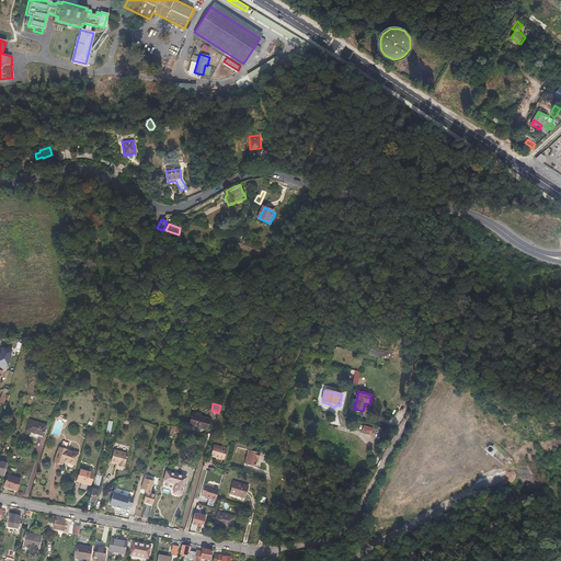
[(205,436),(210,419),(193,413),(189,431),(199,434),(203,435),(205,436)]
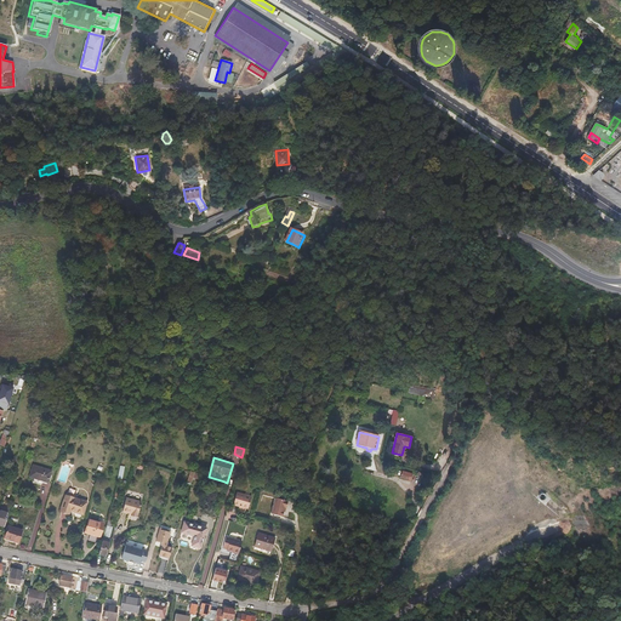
[(49,483),(53,471),(34,463),(30,476),(49,483)]
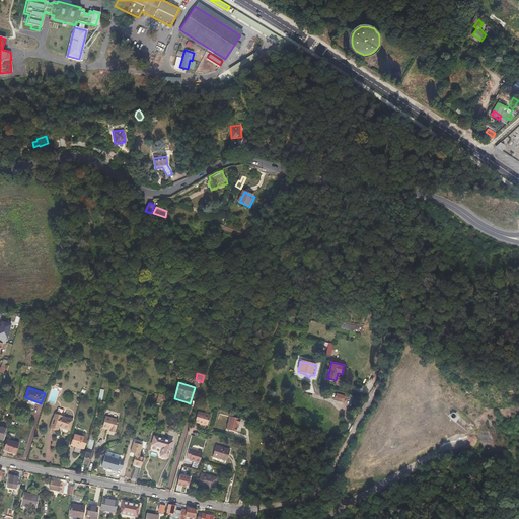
[(207,427),(207,425),(210,415),(199,412),(195,422),(200,423),(200,425),(207,427)]
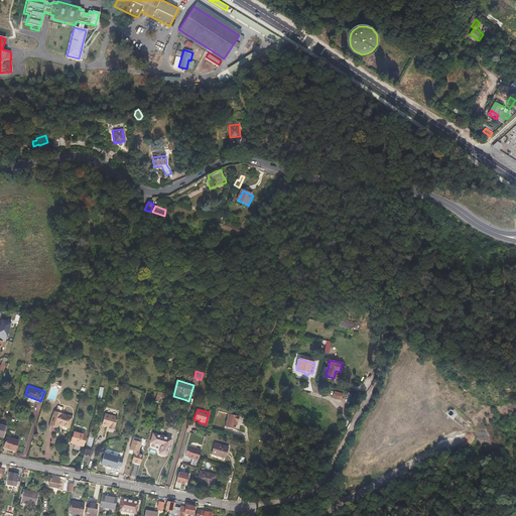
[(50,425),(53,426),(57,427),(58,424),(70,427),(72,417),(61,413),(61,411),(60,411),(57,410),(56,410),(55,411),(55,412),(54,411),(50,425)]
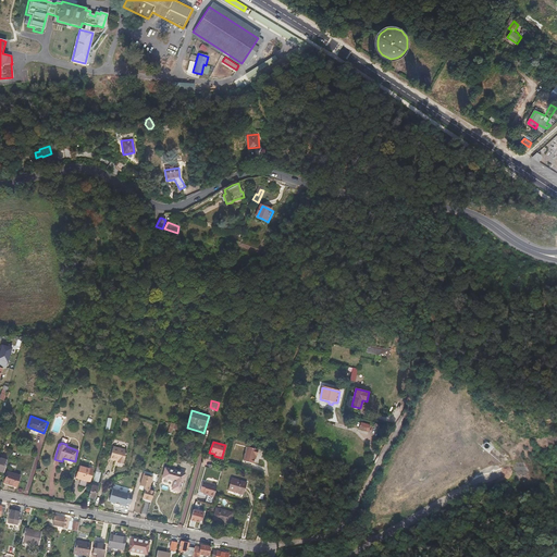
[(123,463),(126,450),(113,446),(110,458),(114,459),(114,458),(118,459),(116,461),(123,463)]
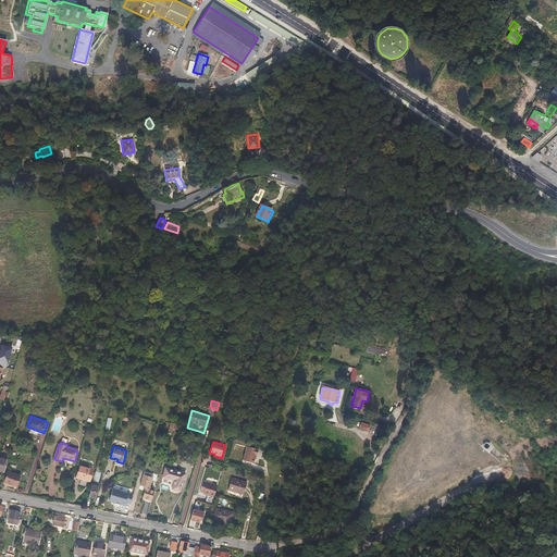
[(252,463),(254,458),(257,459),(259,449),(247,446),(244,460),(247,461),(252,463)]
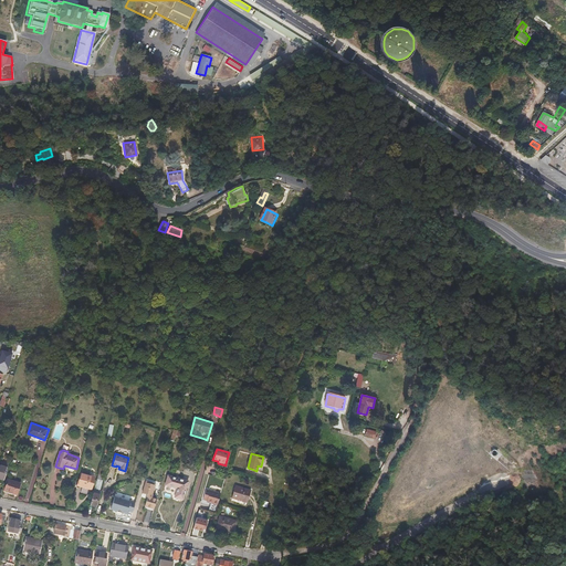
[(91,490),(94,477),(82,473),(79,485),(91,490)]
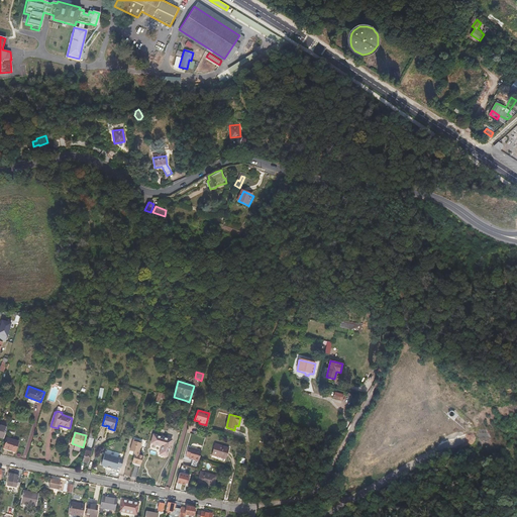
[(167,456),(172,439),(153,433),(150,442),(162,446),(159,454),(167,456)]
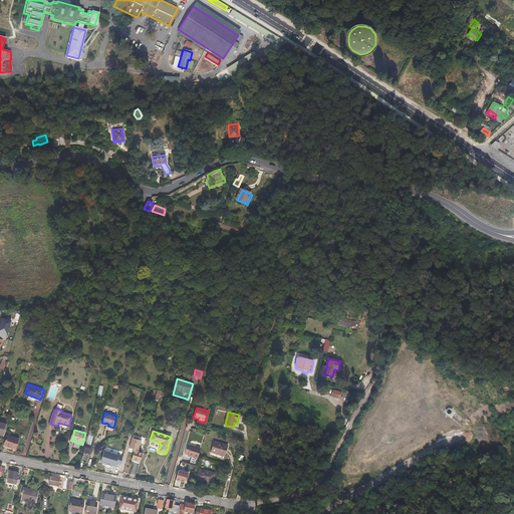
[(15,449),(18,439),(7,436),(3,445),(15,449)]
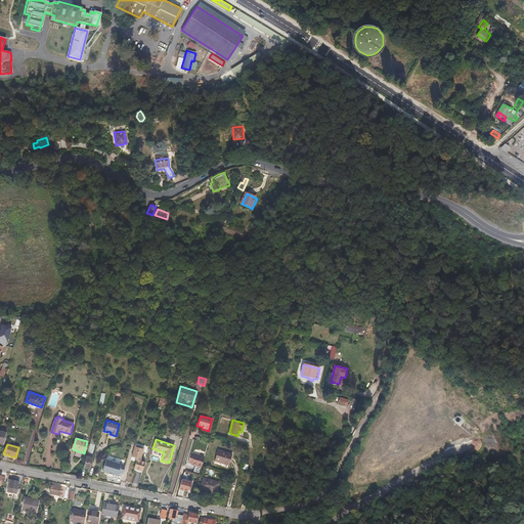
[(143,447),(136,445),(134,444),(131,455),(132,456),(135,457),(136,461),(134,469),(142,471),(145,461),(141,460),(140,455),(143,447)]
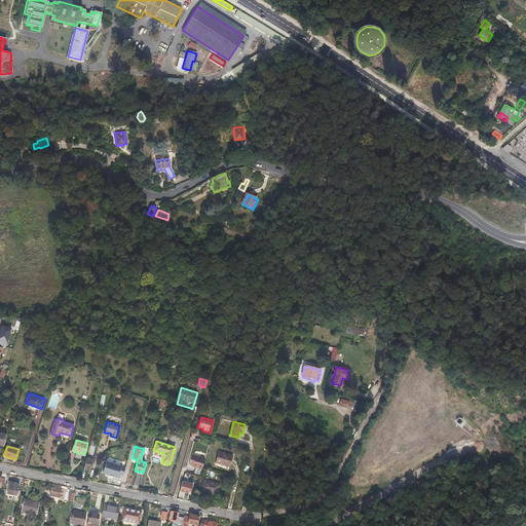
[(230,466),(233,455),(219,451),(216,462),(230,466)]
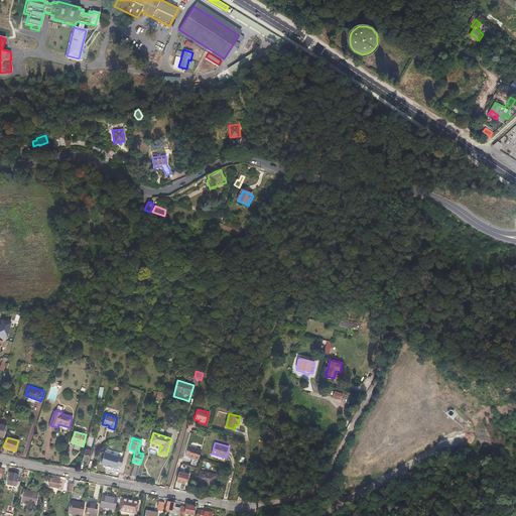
[(199,461),(202,449),(187,445),(185,455),(192,457),(191,459),(199,461)]
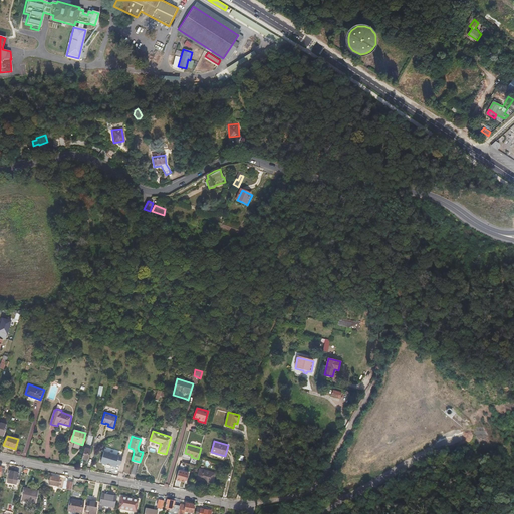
[(87,460),(90,449),(84,448),(81,458),(87,460)]
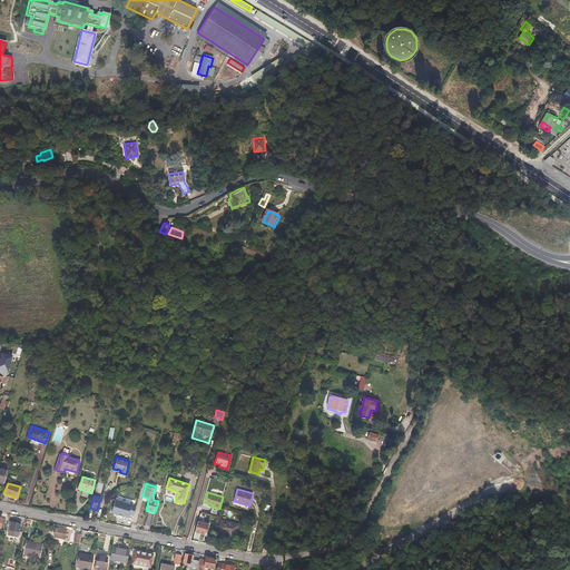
[(134,516),(136,507),(115,501),(111,513),(128,518),(129,514),(134,516)]
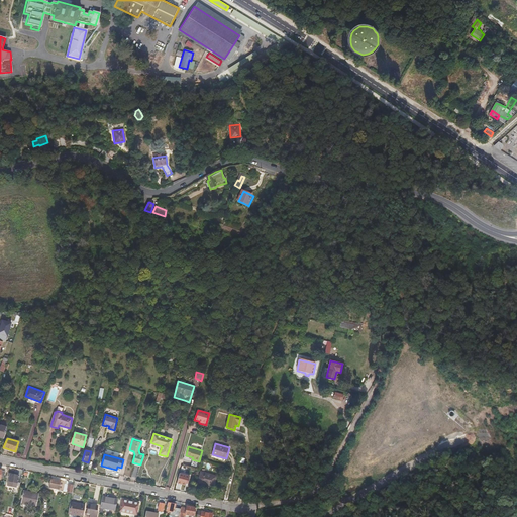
[(20,483),(23,470),(20,470),(18,475),(10,474),(8,486),(16,487),(17,482),(20,483)]
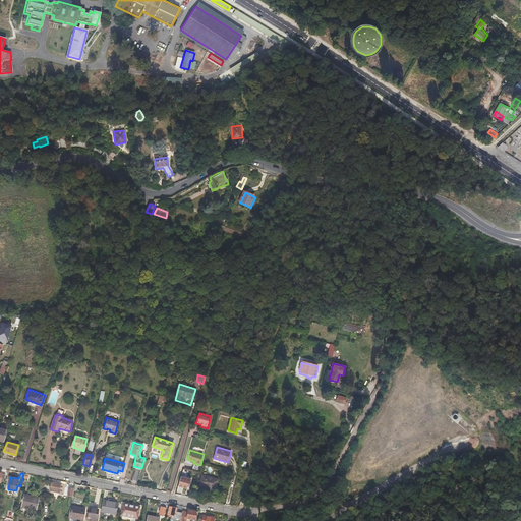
[(216,490),(219,480),(203,475),(199,486),(201,486),(216,490)]
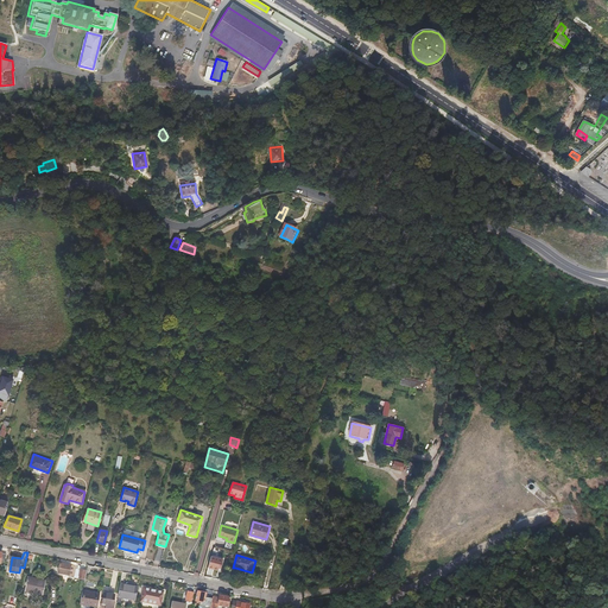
[(217,570),(220,563),(221,564),(222,559),(211,556),(208,568),(217,570)]
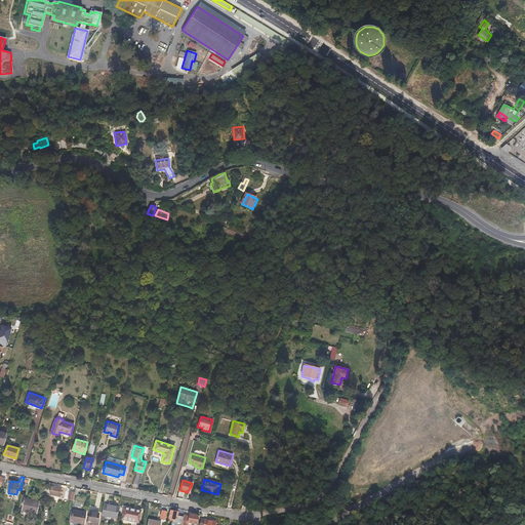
[(64,497),(65,491),(66,488),(51,486),(50,494),(64,497)]
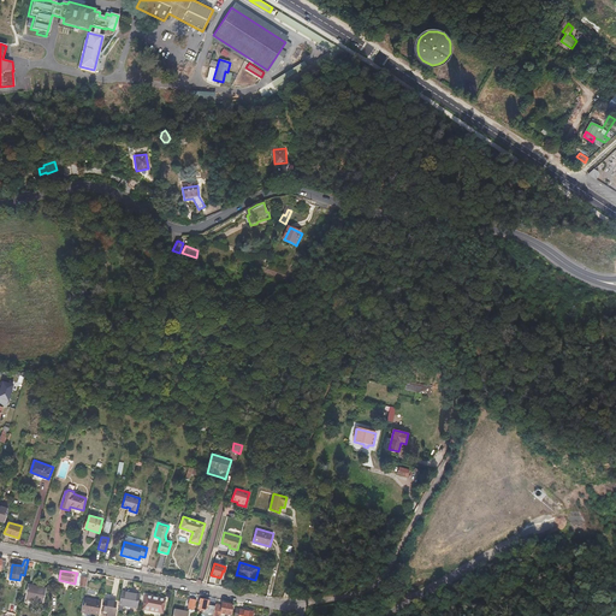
[(43,603),(46,588),(29,585),(25,599),(43,603)]
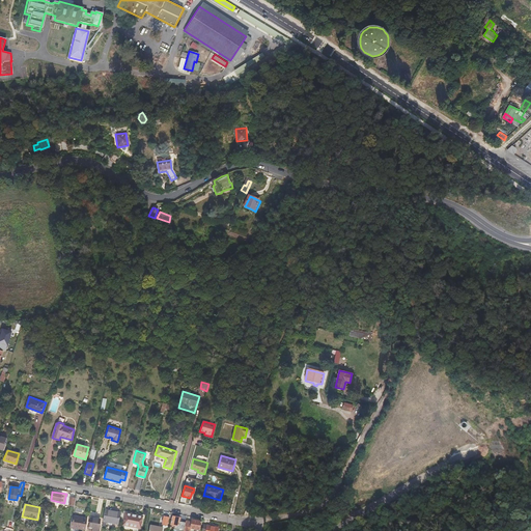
[(118,524),(120,512),(105,509),(103,521),(118,524)]
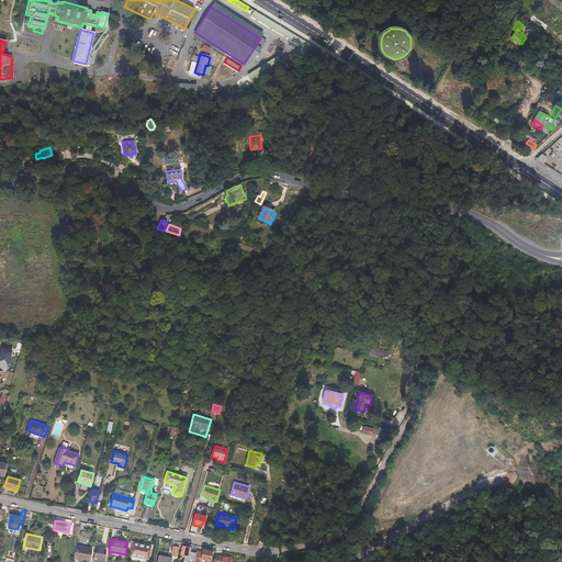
[(148,559),(150,547),(138,544),(133,543),(130,557),(136,558),(136,557),(148,559)]
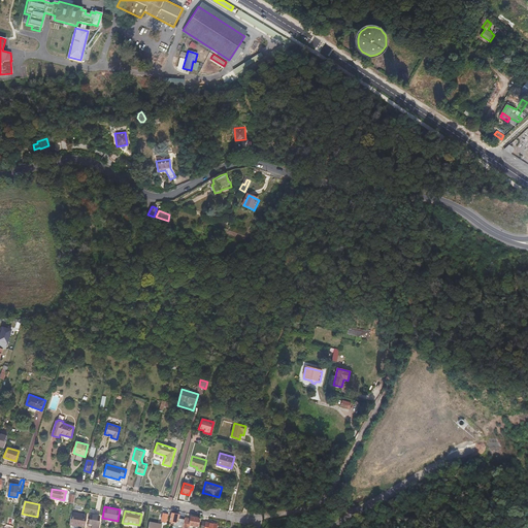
[(71,512),(71,514),(69,524),(85,527),(87,516),(71,512)]
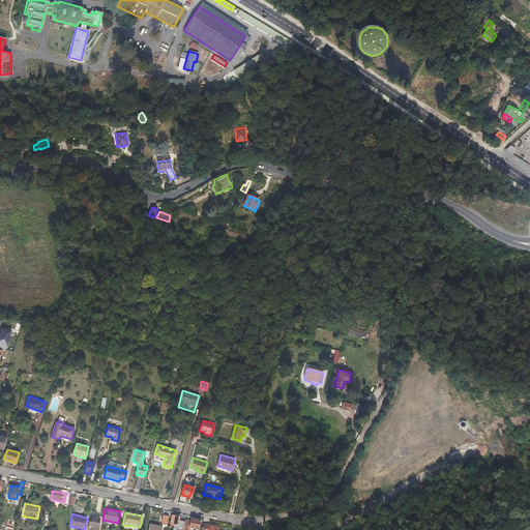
[(182,529),(184,522),(178,521),(179,518),(172,514),(170,524),(174,525),(174,528),(179,529),(182,529)]
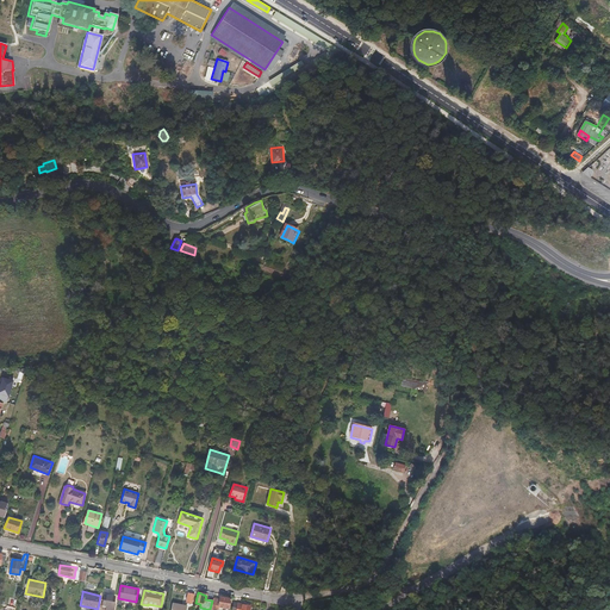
[(114,609),(116,603),(113,602),(114,596),(104,595),(103,604),(106,605),(105,609),(114,609)]
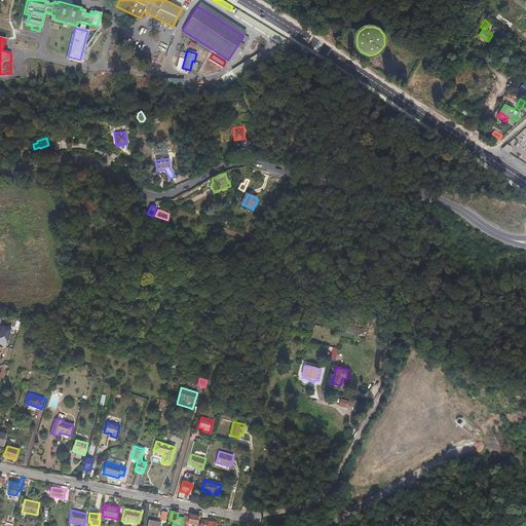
[(196,524),(198,516),(190,515),(189,517),(184,516),(183,518),(181,525),(187,525),(188,523),(196,524)]
